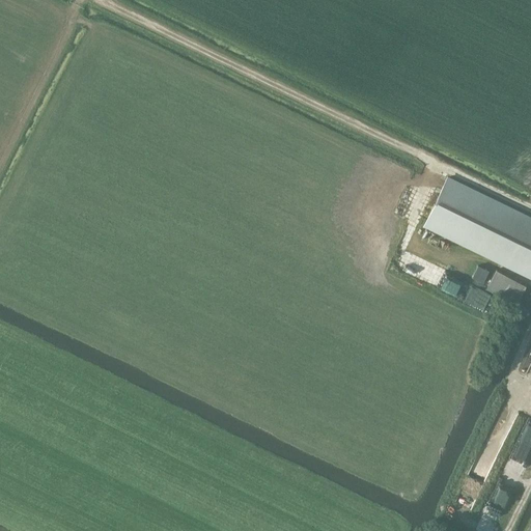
[(411,182),(413,174),(406,172),(403,178),(411,182)]
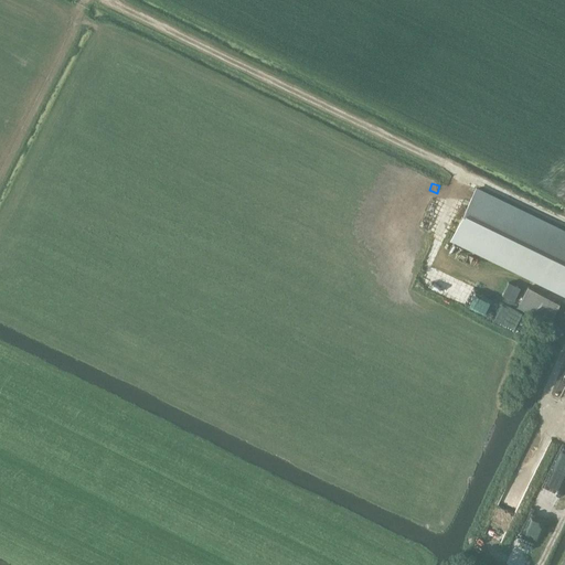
[(564,231),(477,189),(451,241),(564,295),(564,231)]
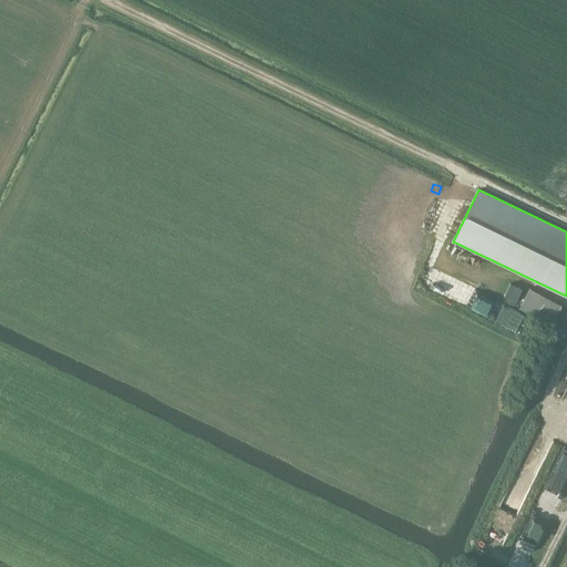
[(529,288),(518,309),(550,326),(562,306),(537,292),(529,288)]
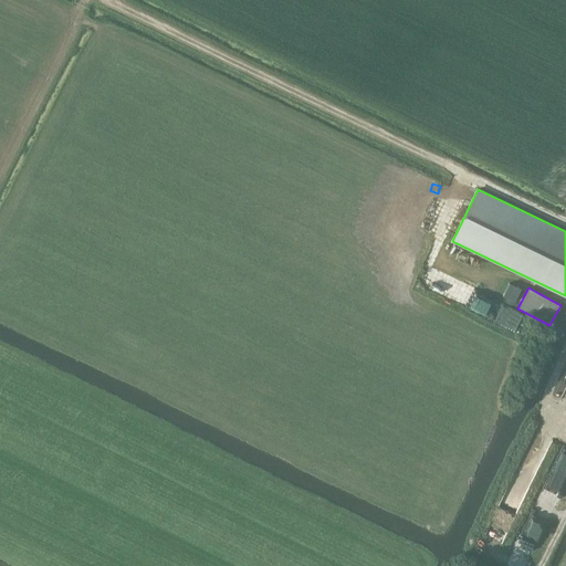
[(536,462),(542,450),(530,444),(524,457),(536,462)]
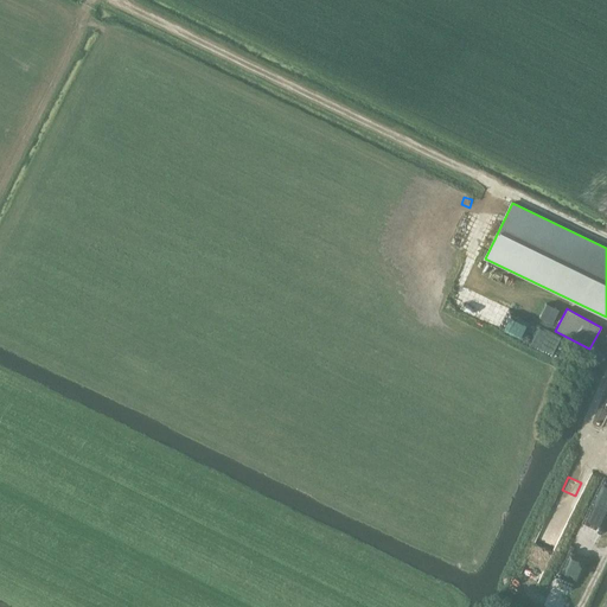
[(567,595),(577,572),(561,564),(550,588),(567,595)]
